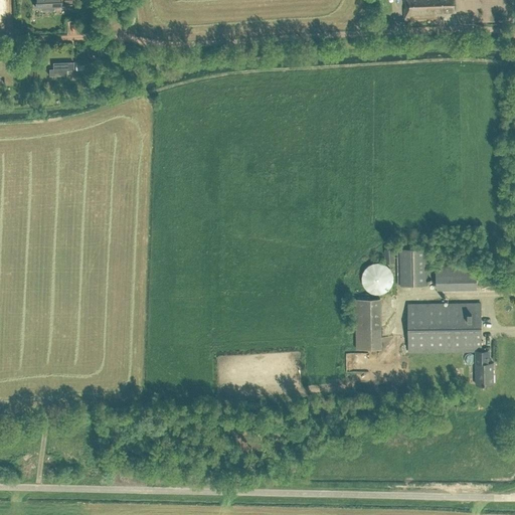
[(35,0),(35,5),(39,5),(42,11),(53,10),(55,5),(60,4),(60,0),(59,0),(35,0)]
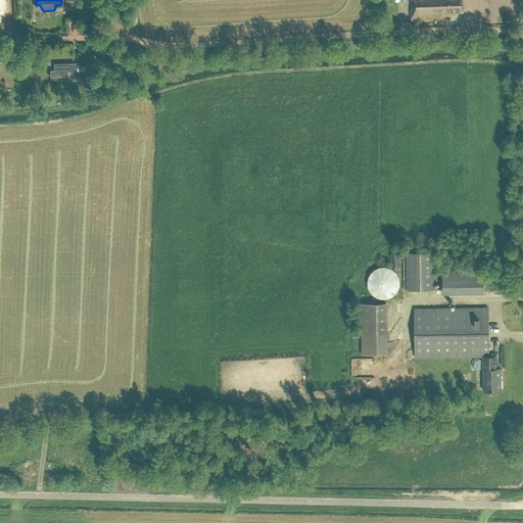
[(411,0),(412,19),(444,19),(443,12),(462,11),(461,0),(411,0)]
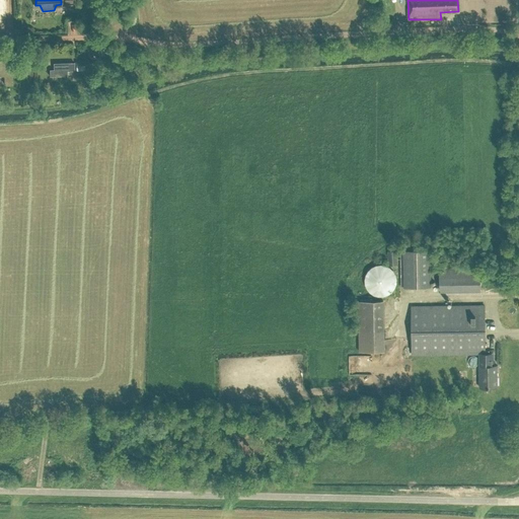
[(11,83),(11,61),(0,61),(0,73),(5,74),(5,83),(11,83)]
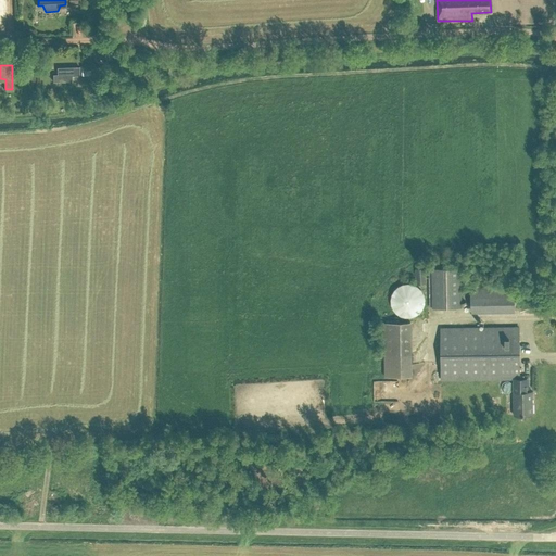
[(57,74),(52,74),(53,81),(72,81),(72,75),(79,75),(79,66),(57,67),(57,74)]
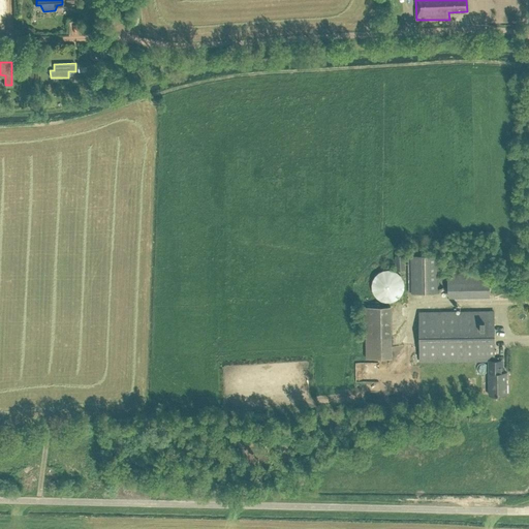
[(404,270),(404,254),(395,255),(395,271),(404,270)]
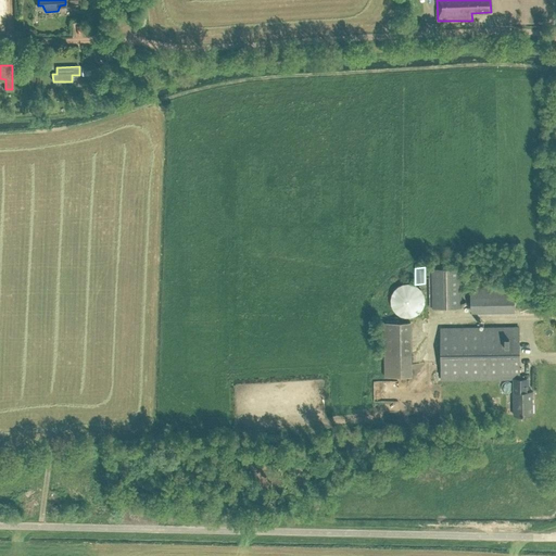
[(431,307),(462,307),(460,267),(431,268),(431,307)]
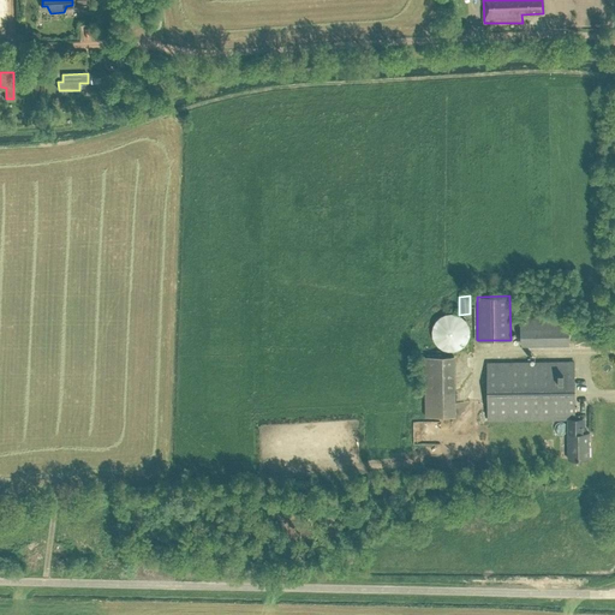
[(433,329),(433,332),(433,335),(434,339),(435,341),(437,344),(440,346),(442,347),(445,350),(448,350),(452,350),(454,350),(458,350),(460,347),(464,346),(465,344),(467,341),(469,338),(470,335),(470,332),(470,329),(469,326),(469,324),(469,323),(467,323),(467,322),(467,321),(466,321),(466,320),(465,320),(465,318),(464,318),(464,317),(463,317),(463,316),(461,316),(460,315),(459,315),(458,314),(457,314),(453,312),(451,312),(447,314),(445,315),(441,316),(439,317),(436,320),(435,323),(434,326),(433,329)]
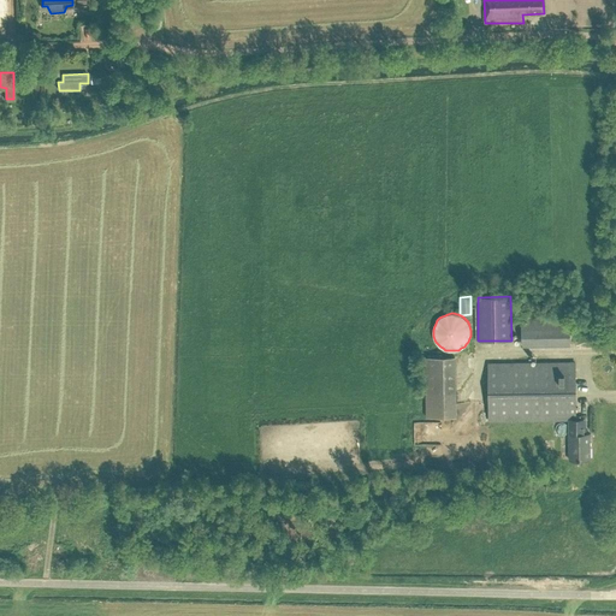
[(569,315),(521,315),(522,345),(569,344),(569,315)]
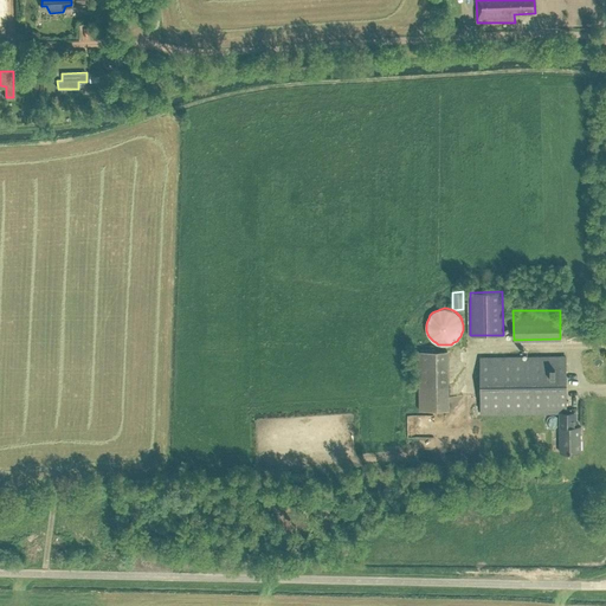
[(447,350),(418,350),(419,408),(449,408),(447,350)]
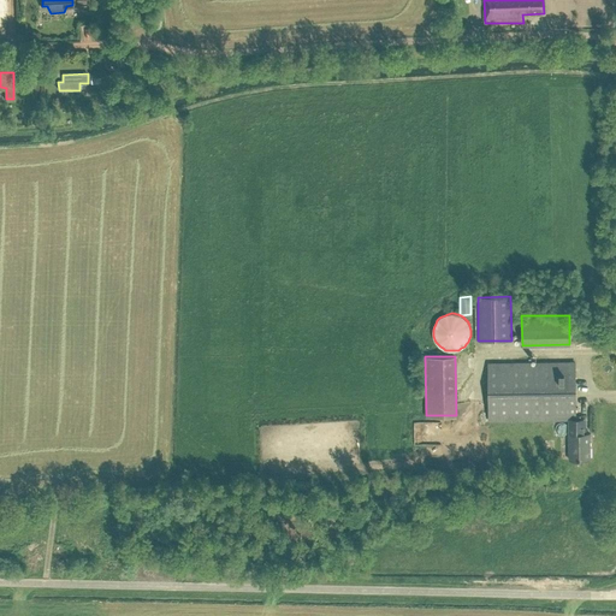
[(569,458),(590,458),(590,433),(581,433),(581,415),(575,415),(575,362),(490,363),(490,420),(570,419),(570,434),(569,434),(569,458)]
